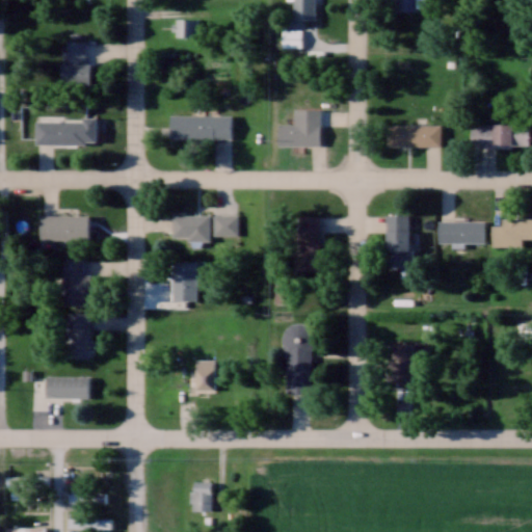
[(197,35),(197,17),(177,17),(177,35),(197,35)]
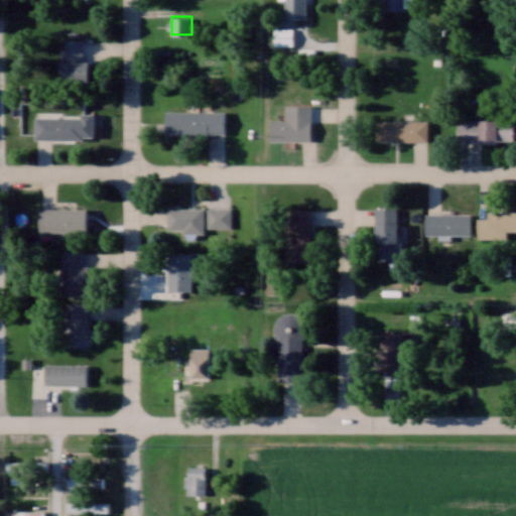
[(61,81),(86,81),(86,38),(61,38),(61,81)]
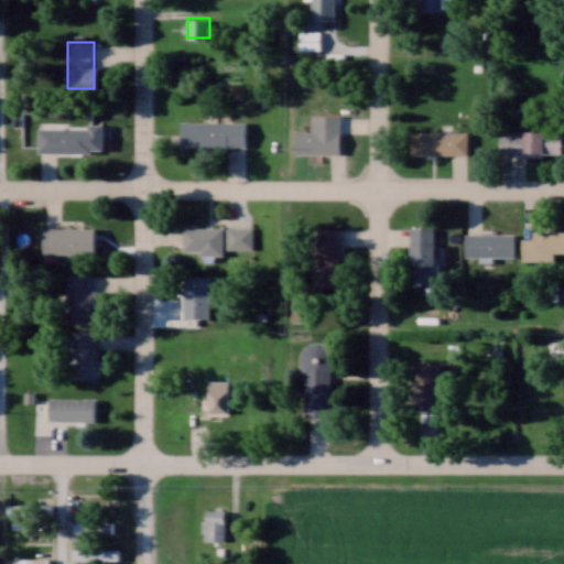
[(340,153),(340,114),(314,114),(314,130),(296,130),(296,153),(340,153)]
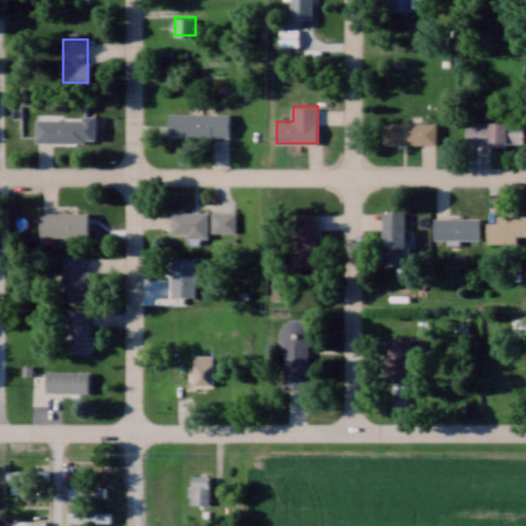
[(229,112),(171,112),(170,136),(229,137),(229,112)]
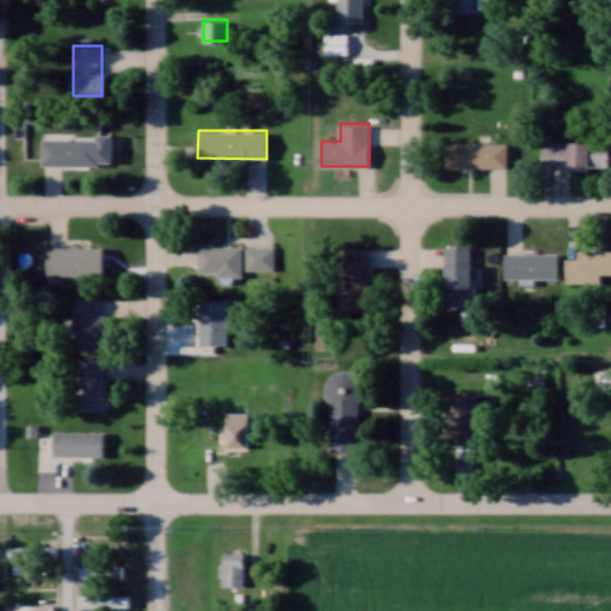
[(110,135),(42,135),(42,162),(111,162),(110,135)]
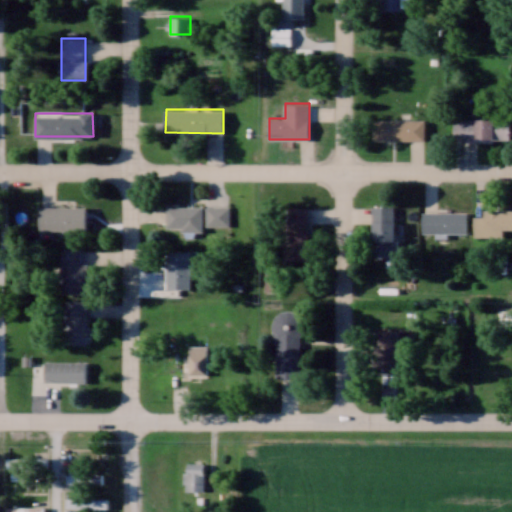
[(511,140),(511,117),(453,117),(453,140),(511,140)]
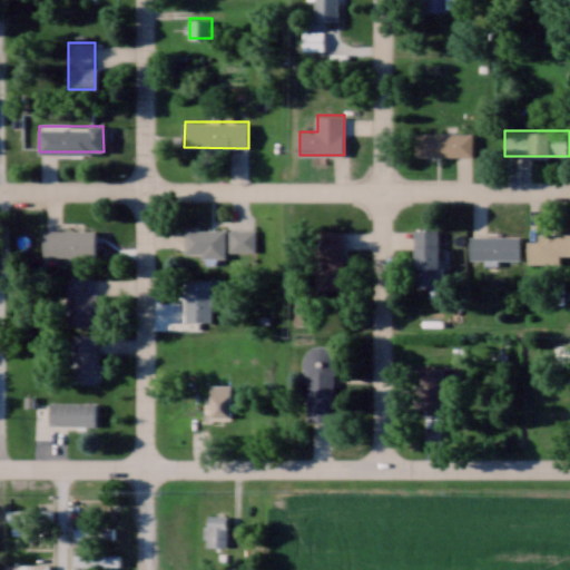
[(473,155),(473,133),(415,133),(415,155),(473,155)]
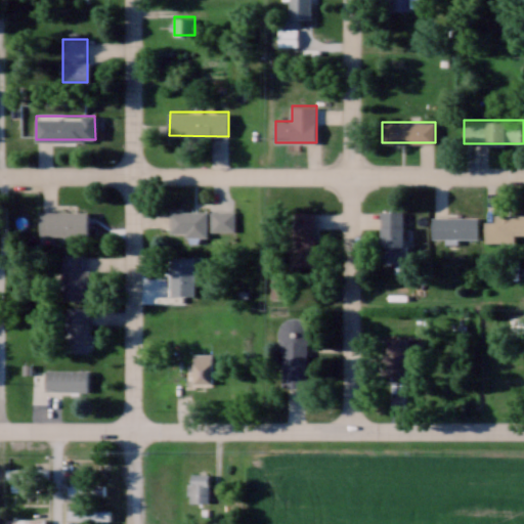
[(40,234),(88,234),(88,210),(40,210),(40,234)]
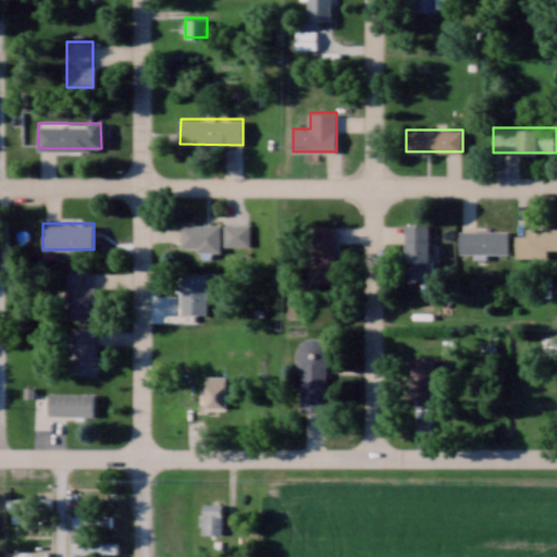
[(221,223),(183,223),(183,249),(221,249),(221,223)]
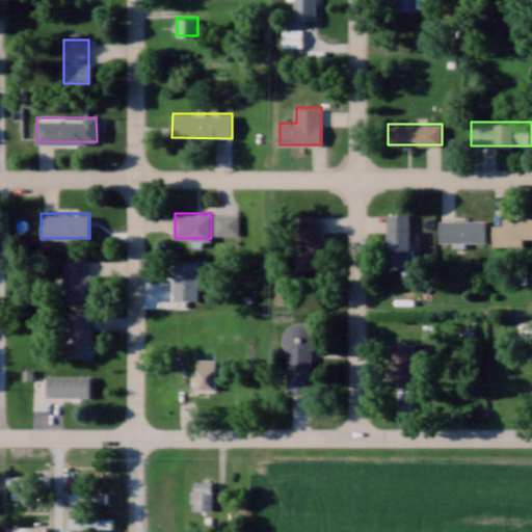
[(214,234),(238,234),(238,213),(214,213),(214,234)]
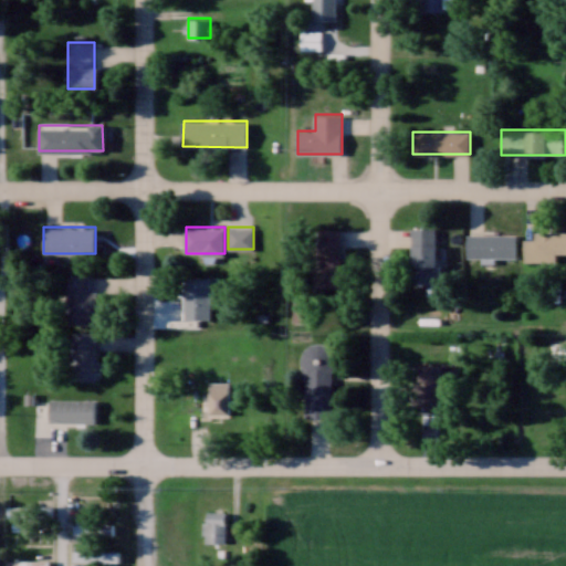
[(411,227),(411,283),(438,283),(439,227),(411,227)]
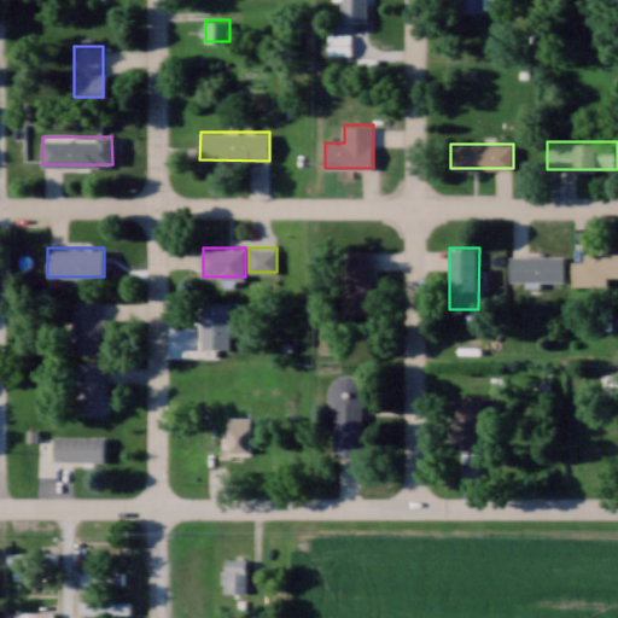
[(348,249),(348,314),(373,314),(373,249),(348,249)]
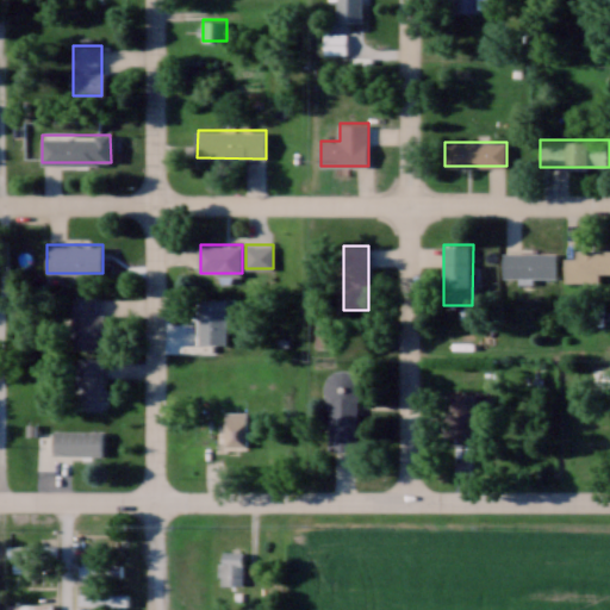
[(609,272),(609,248),(576,249),(576,256),(565,256),(566,280),(601,280),(601,273),(609,272)]
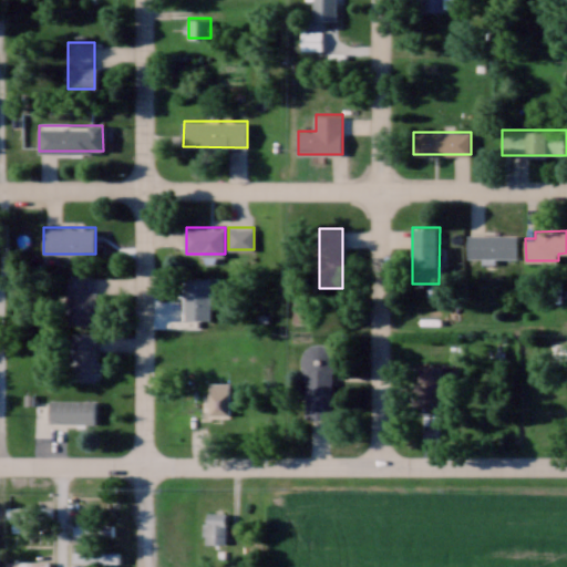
[(517,234),(468,234),(468,258),(517,258),(517,234)]
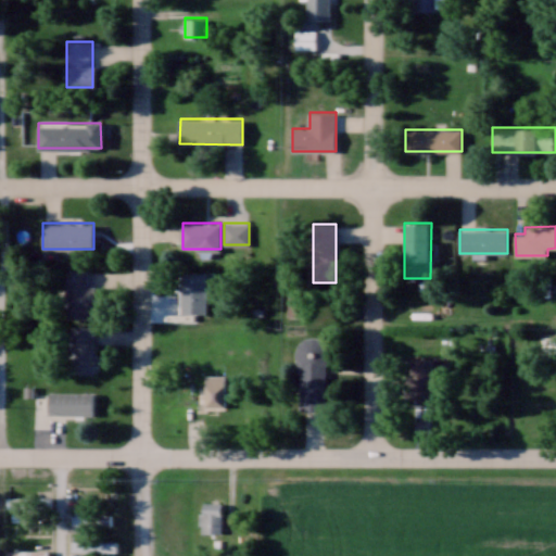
[(88,286),(88,269),(64,268),(63,317),(86,318),(87,305),(95,305),(96,286),(88,286)]
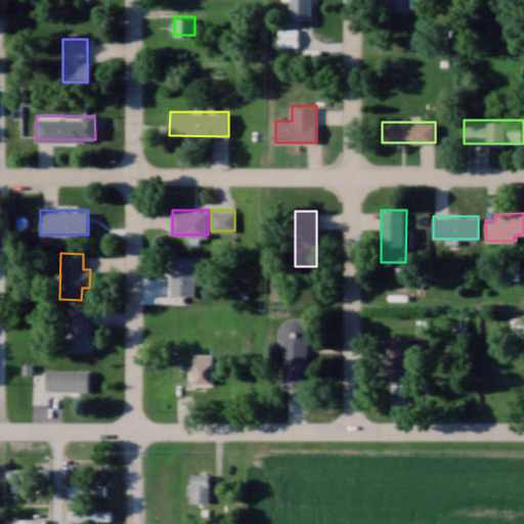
[(194,294),(194,256),(171,256),(171,294),(194,294)]
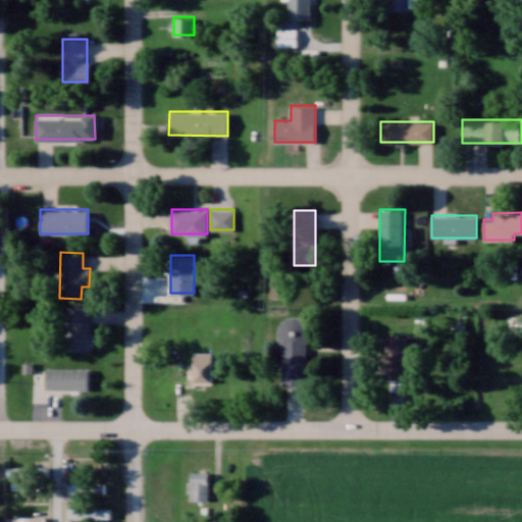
[(286,275),(269,275),(269,297),(286,297),(286,275)]
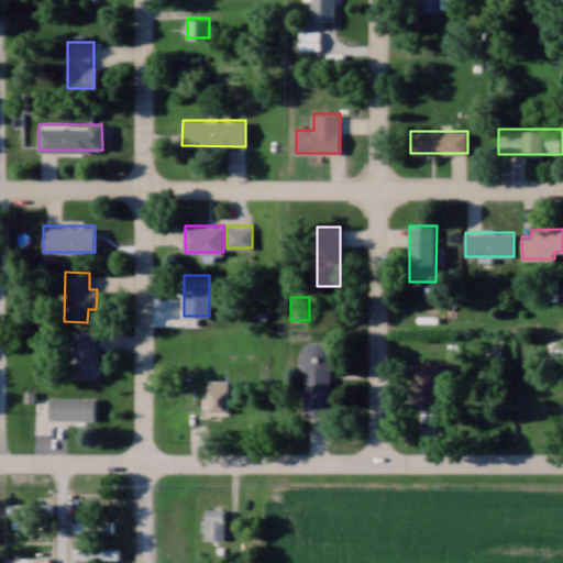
[(96,377),(96,329),(73,329),(73,377),(96,377)]
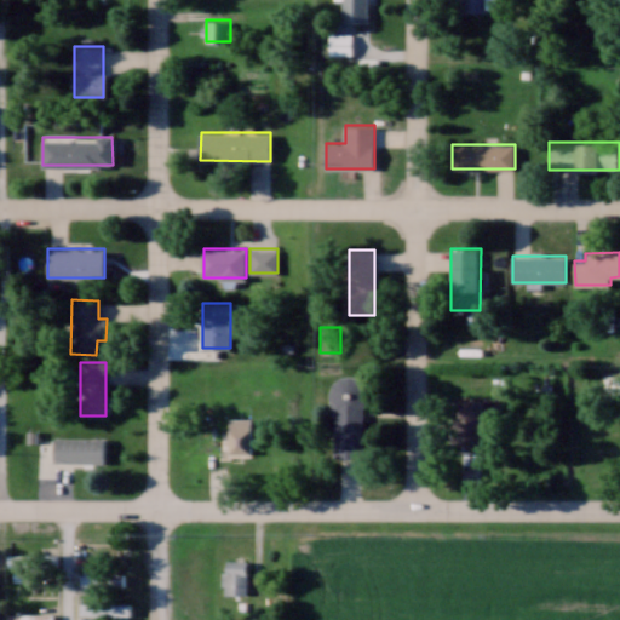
[(333,457),(366,457),(366,378),(333,378),(333,457)]
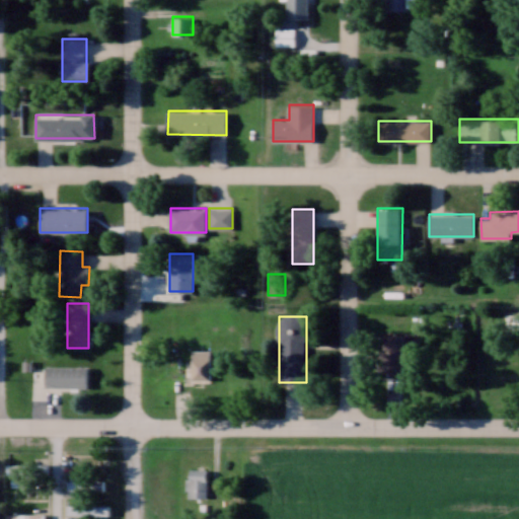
[(404,334),(381,334),(381,371),(404,371),(404,334)]
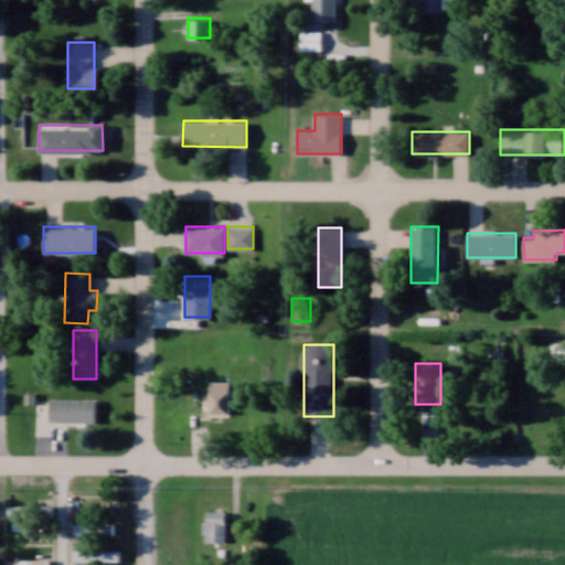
[(228,414),(228,381),(210,381),(210,395),(205,395),(205,414),(228,414)]
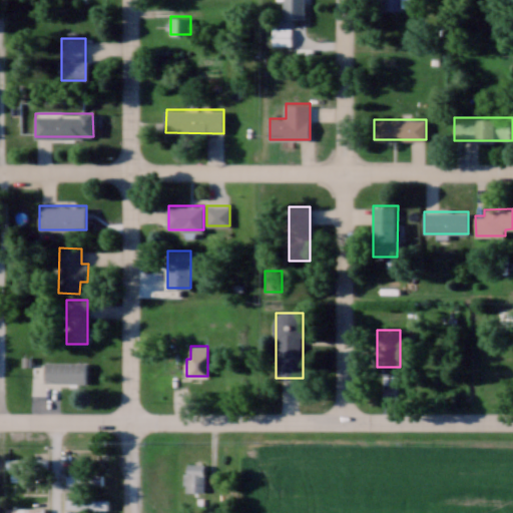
[(44,382),(86,382),(86,362),(44,362),(44,382)]
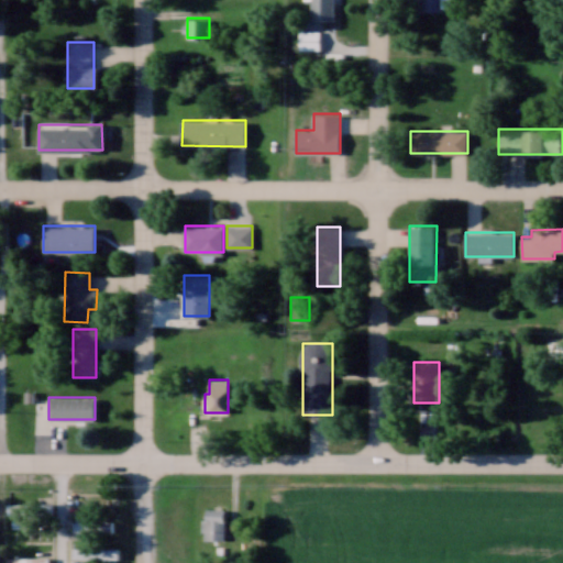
[(8,501),(8,518),(52,518),(52,501),(8,501)]
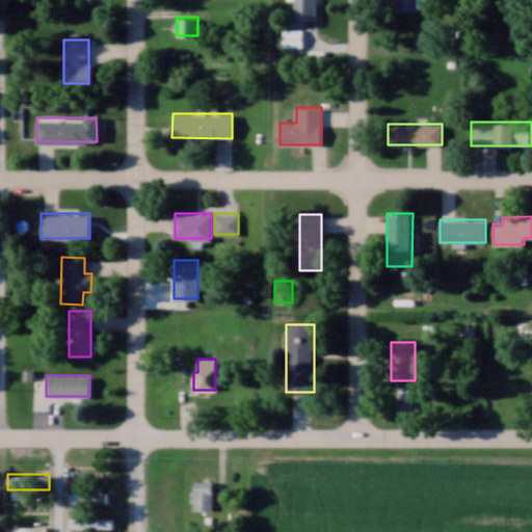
[(212,481),(193,481),(193,509),(212,509),(212,481)]
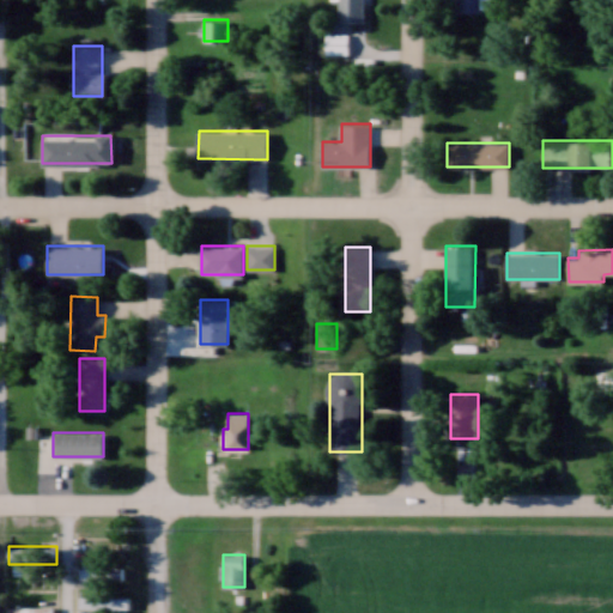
[(79,566),(79,578),(122,578),(122,566),(79,566)]
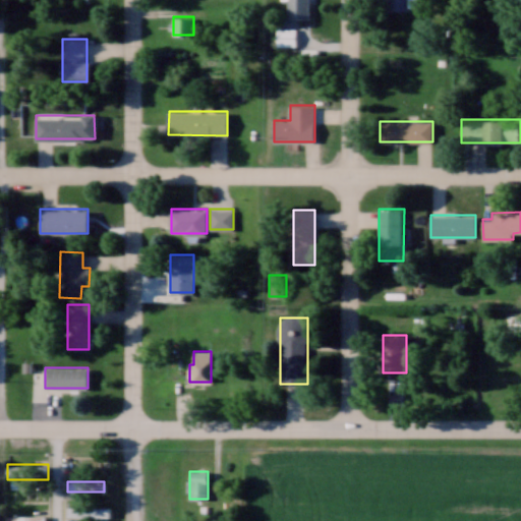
[(109,506),(67,506),(67,516),(109,516),(109,506)]
